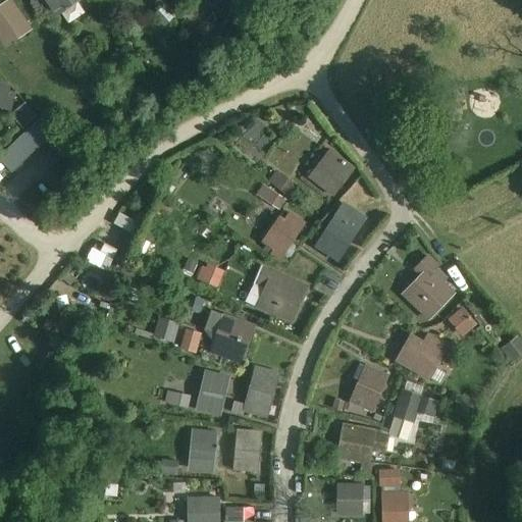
[(45,0),(56,16),(80,0),(45,0)]
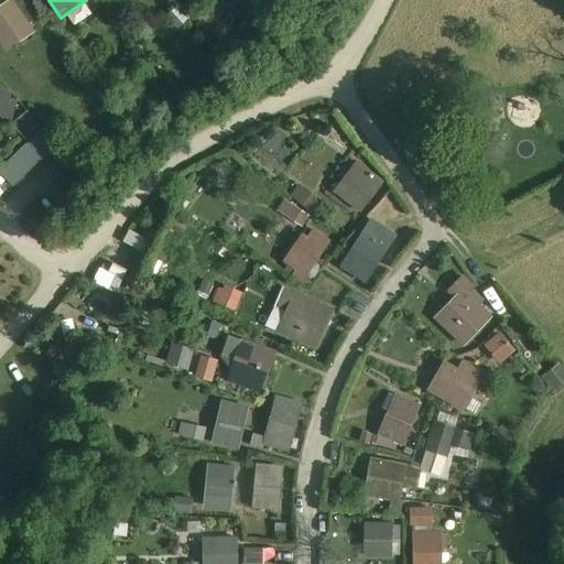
[(14,9),(0,18),(0,40),(7,49),(30,32),(14,9)]
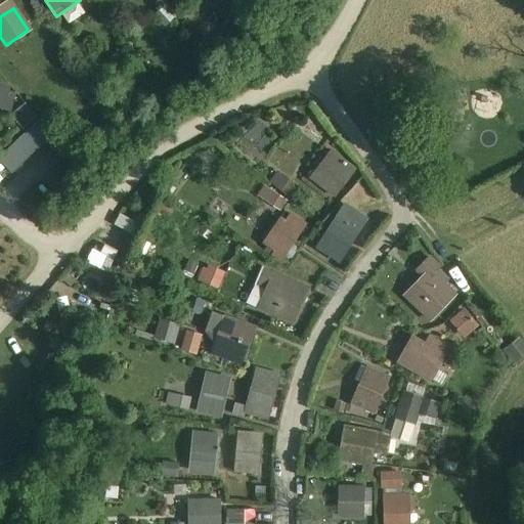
[(0,106),(5,112),(18,95),(3,82),(0,86),(0,106)]
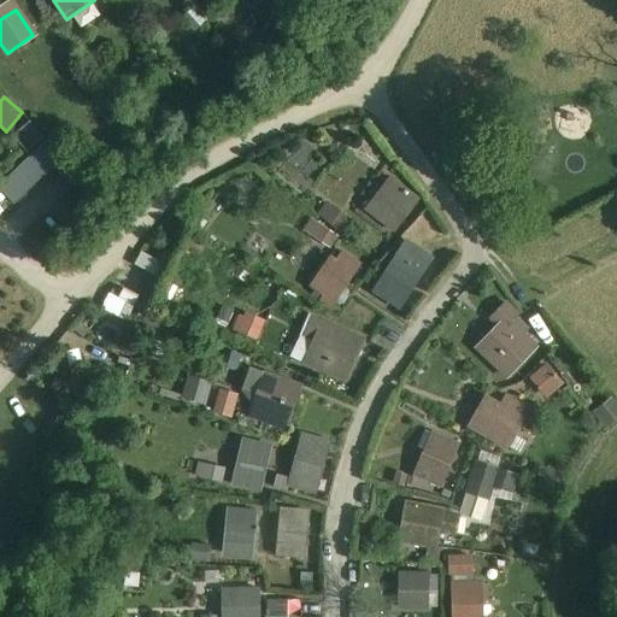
[(24,151),(43,139),(31,118),(12,130),(24,151)]
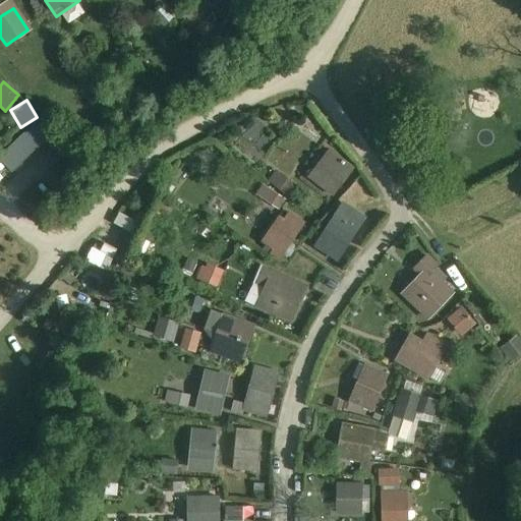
[(54,130),(42,117),(0,155),(0,156),(12,169),(54,130)]
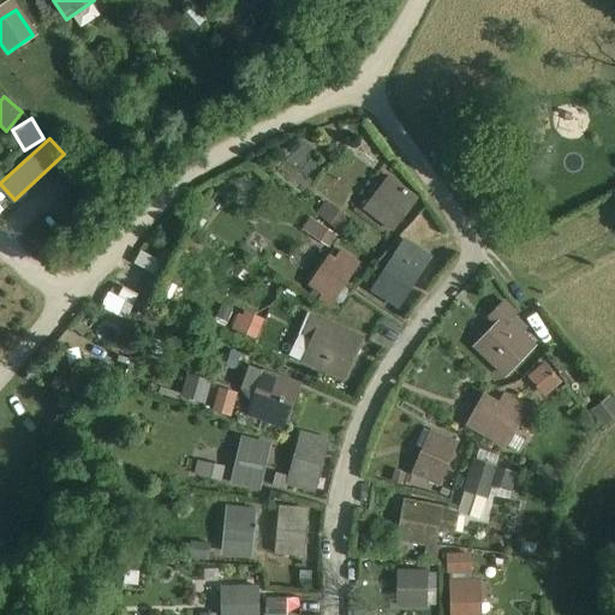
[(308,184),(329,162),(305,139),(284,160),(308,184)]
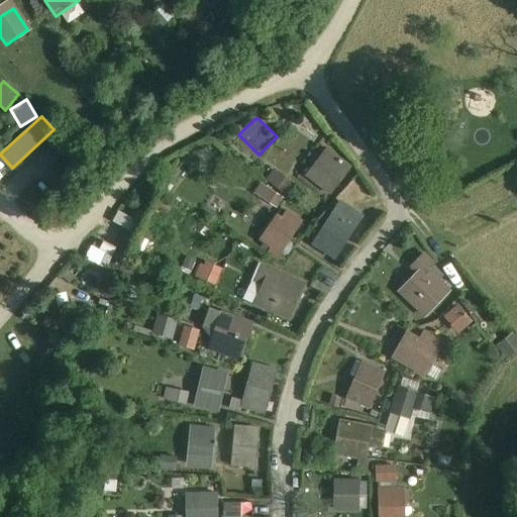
[(331,153),(311,179),(331,194),(350,168),(331,153)]
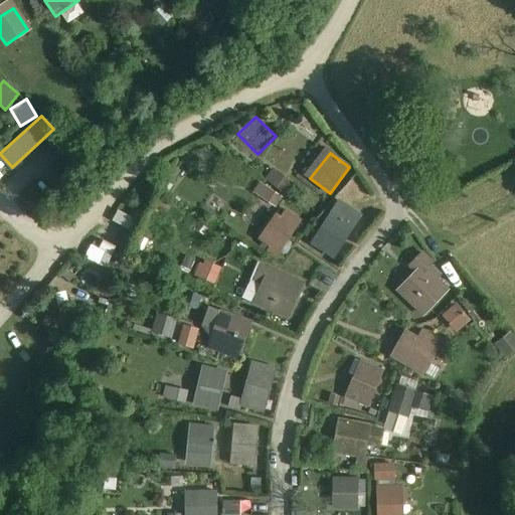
[(271,166),(252,190),(276,206),(294,182),(271,166)]
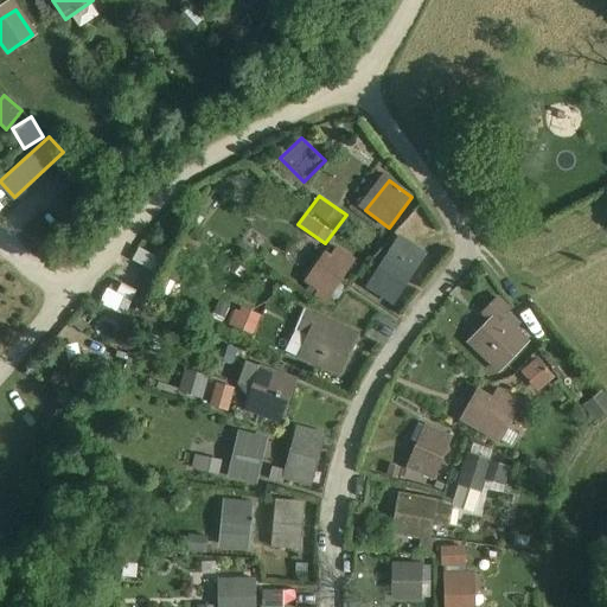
[(154,268),(158,256),(136,248),(132,259),(154,268)]
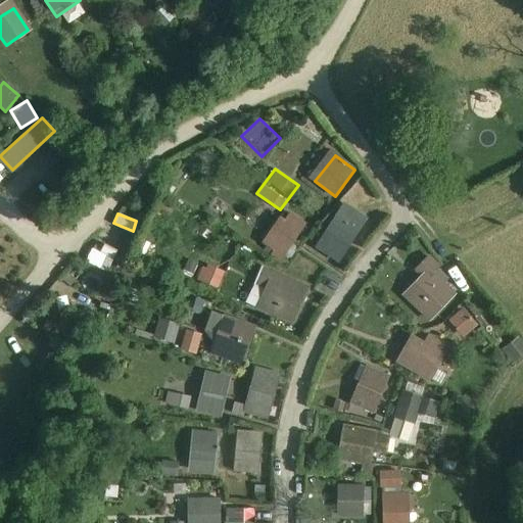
[(282,262),(306,225),(290,215),(284,223),(280,220),(272,231),(277,234),(269,245),(276,249),(273,254),(282,262)]
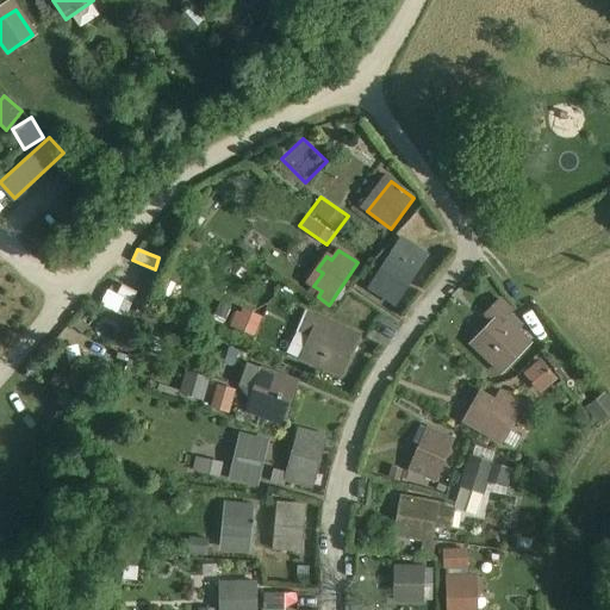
[(418,268),(394,253),(371,288),(394,305),(418,268)]
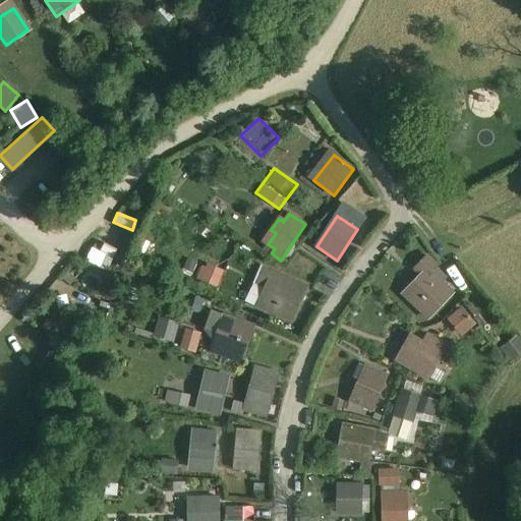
[(92,246),(85,259),(106,269),(112,255),(92,246)]
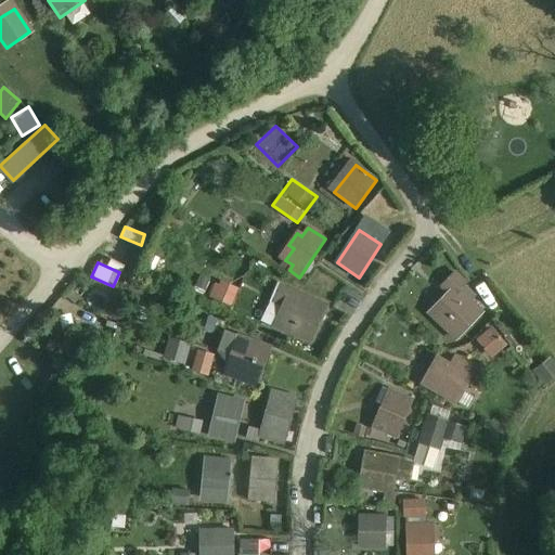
[(455,338),(481,313),(460,292),(466,285),(455,274),(443,287),(453,297),(434,318),(455,338)]
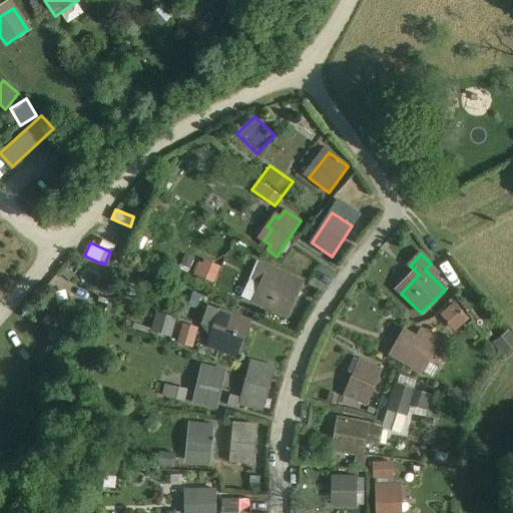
[(200,255),(191,273),(213,283),(221,267),(200,255)]
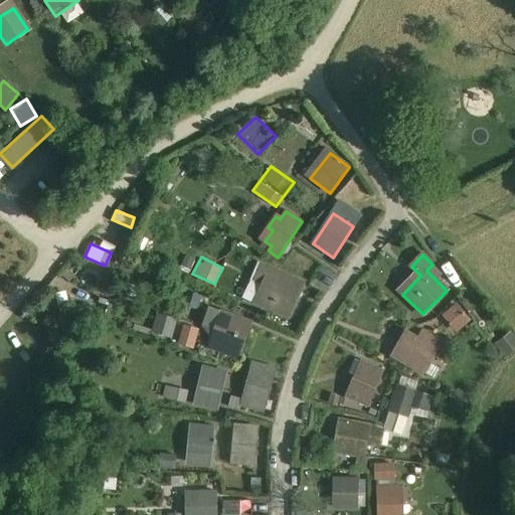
[(268,283),(273,272),(261,266),(255,278),(268,283)]
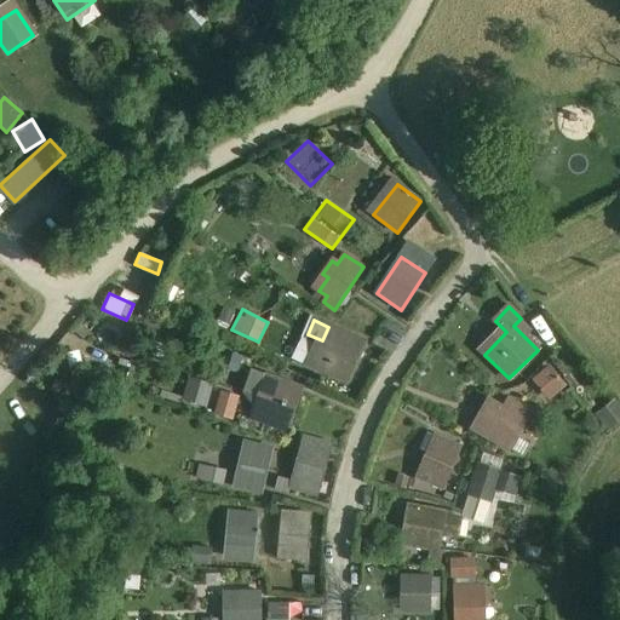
[(366,343),(328,327),(322,340),(310,367),(348,384),(366,343)]
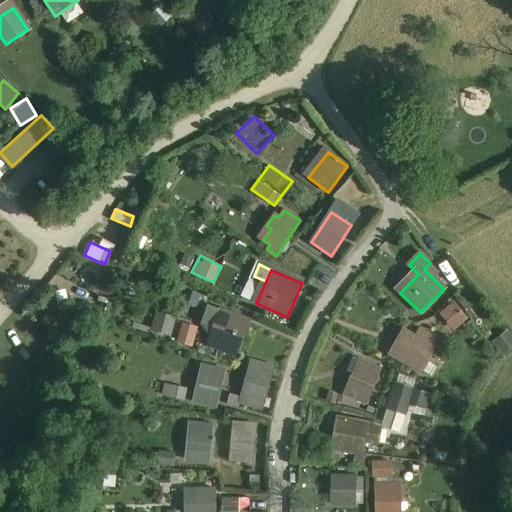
[(150,330),(172,335),(176,314),(154,310),(150,330)]
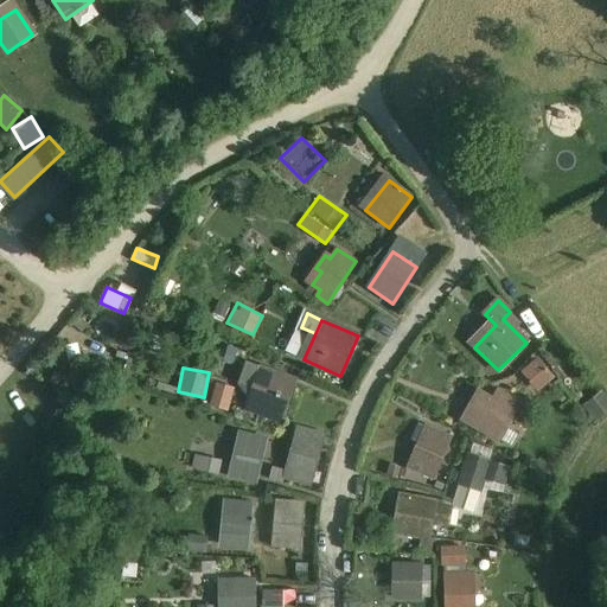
[(295,381),(268,371),(255,408),(282,417),(295,381)]
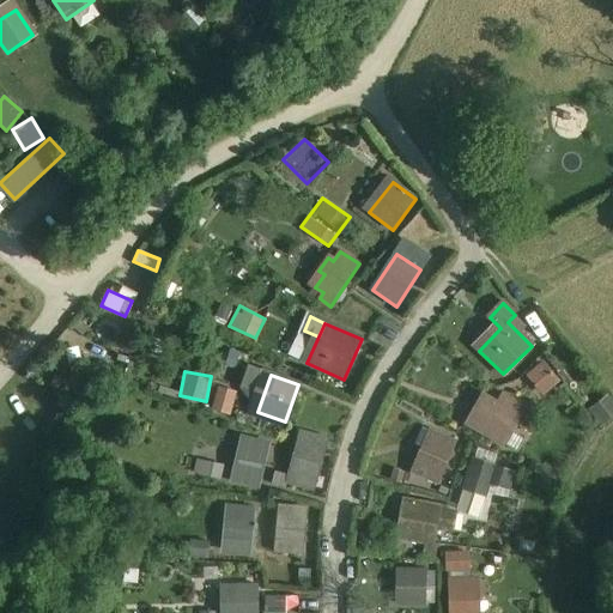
[(217,384),(210,408),(229,414),(236,390),(217,384)]
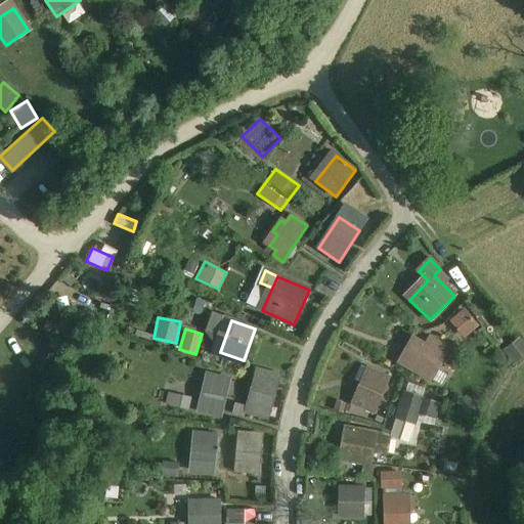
[(432,381),(449,350),(431,339),(427,346),(423,344),(409,368),(432,381)]
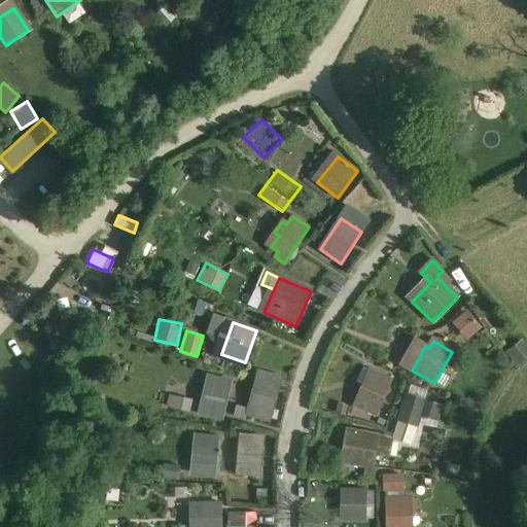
[(257,373),(246,414),(264,419),(275,378),(257,373)]
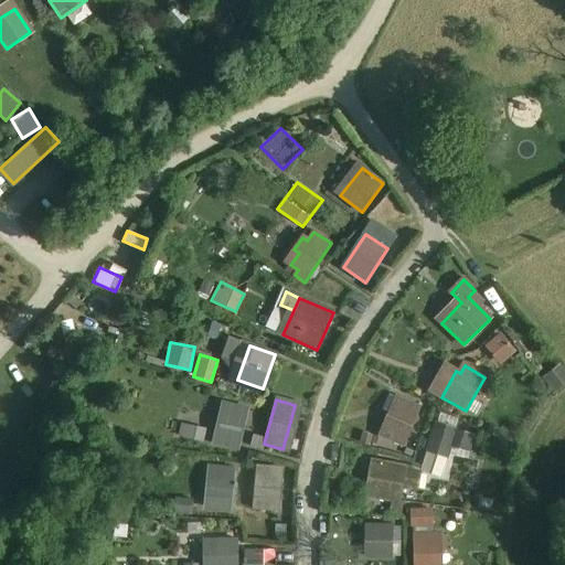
[(422,409),(402,401),(385,437),(404,446),(422,409)]
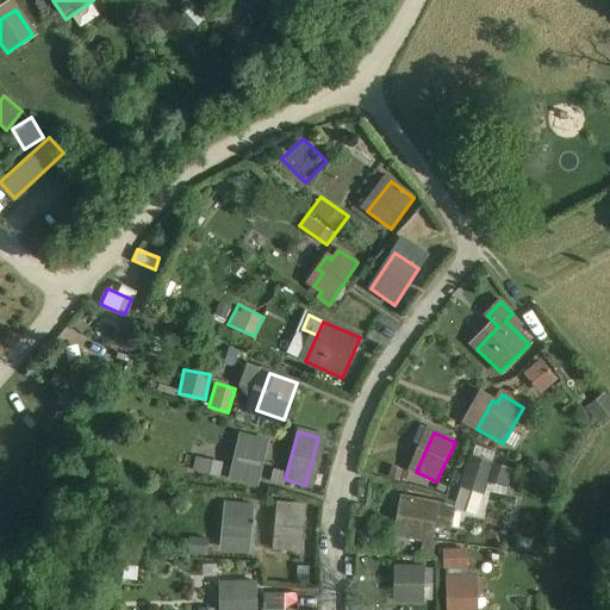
[(267,443),(247,439),(237,480),(259,484),(267,443)]
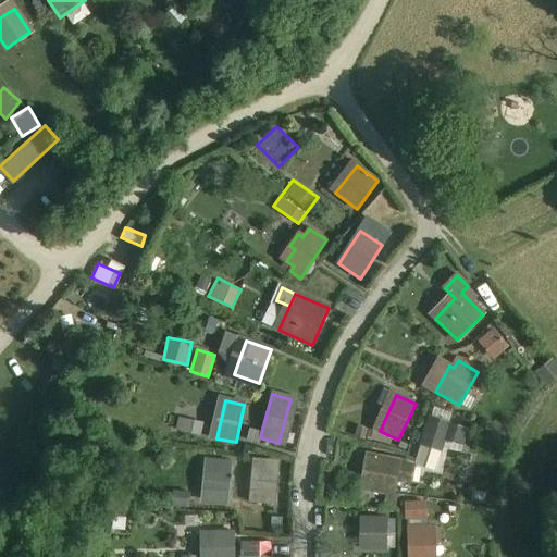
[(200,436),(205,421),(177,413),(173,428),(200,436)]
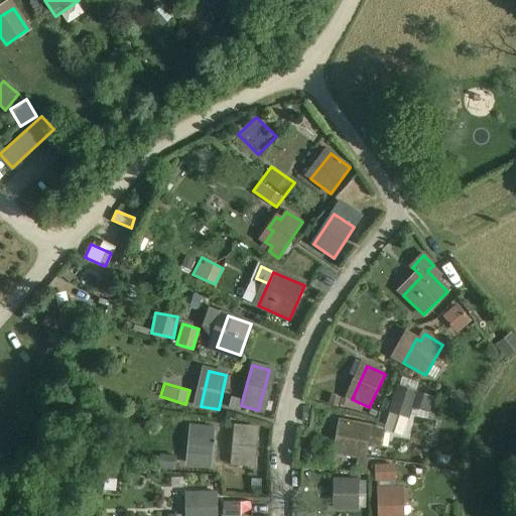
[(432,398),(399,386),(391,408),(409,414),(412,404),(428,409),(432,398)]
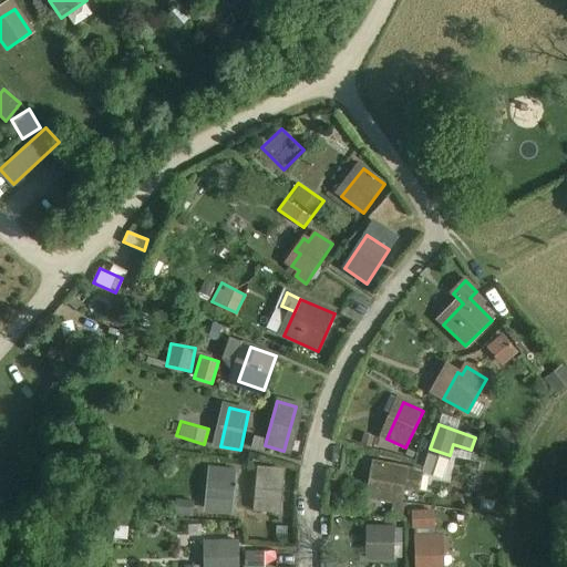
[(450,455),(430,449),(423,468),(443,475),(450,455)]
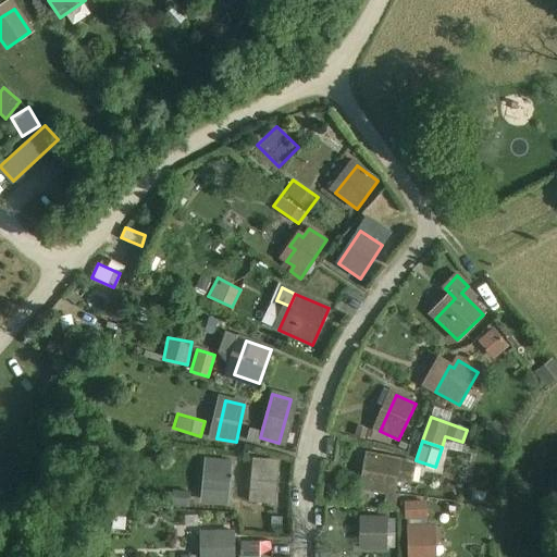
[(400,461),(374,456),(369,491),(387,494),(394,495),(400,461)]
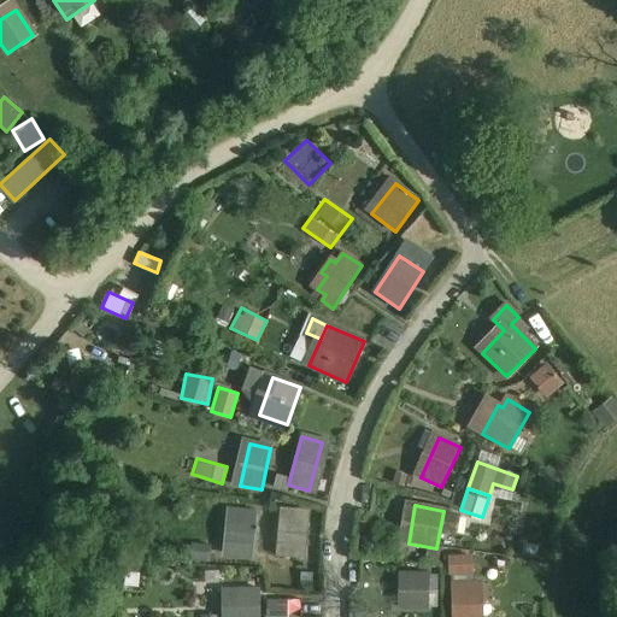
[(257,513),(235,511),(230,554),(252,557),(257,513)]
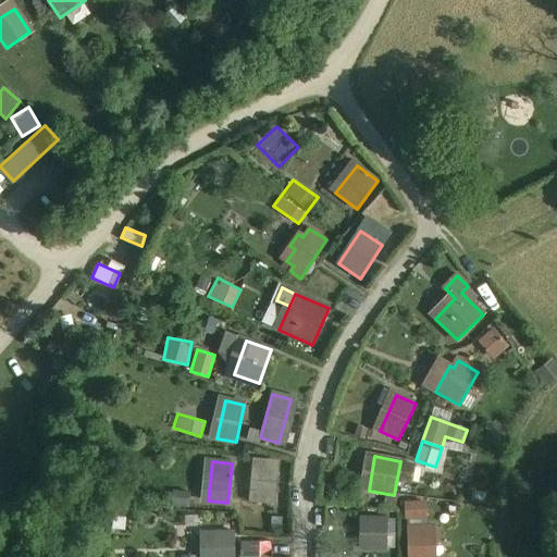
[(273,462),(254,461),(249,500),(270,503),(273,462)]
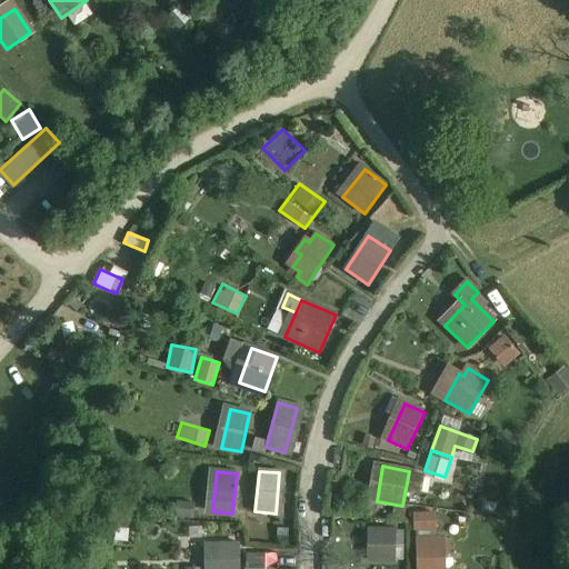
[(406,507),(402,506),(396,505),(392,518),(403,520),(406,507)]
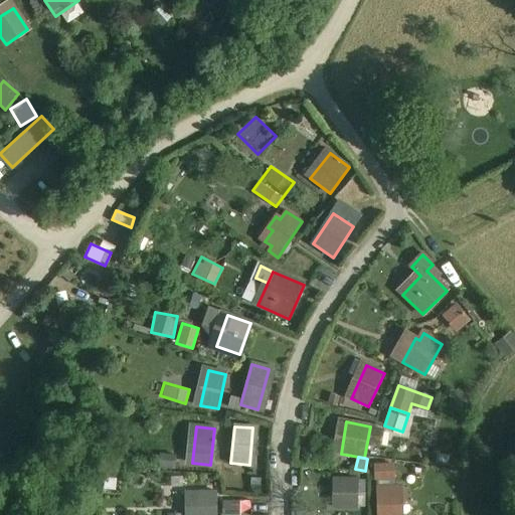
[(357,481),(339,481),(339,507),(357,507),(357,481)]
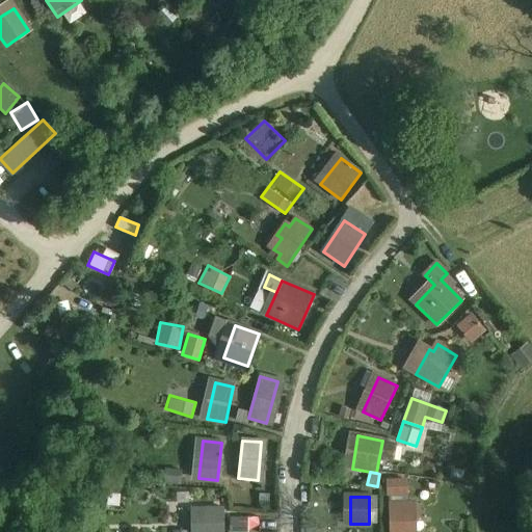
[(409,531),(408,504),(390,504),(390,531),(409,531)]
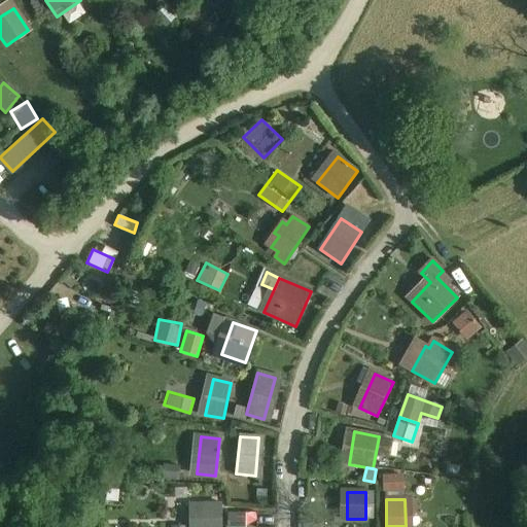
[(221,526),(222,504),(196,504),(195,526),(221,526)]
